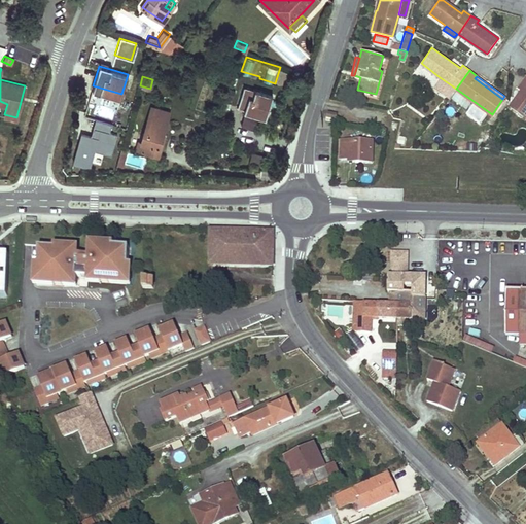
[(456,89),(440,77),(434,84),(450,97),(456,89)]
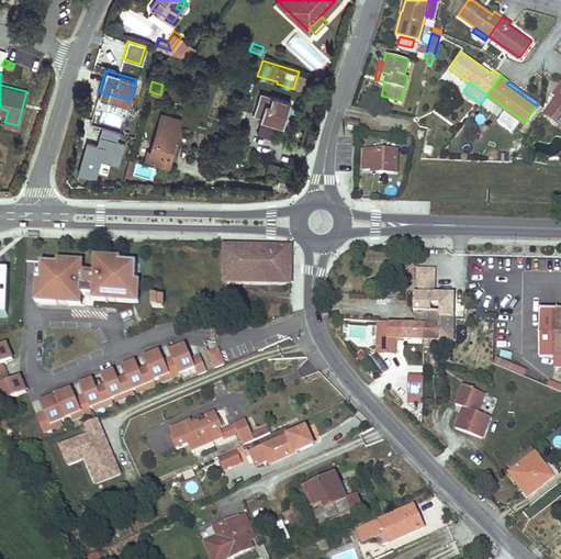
[(560,86),(556,94),(543,111),(559,123),(560,121),(560,86)]
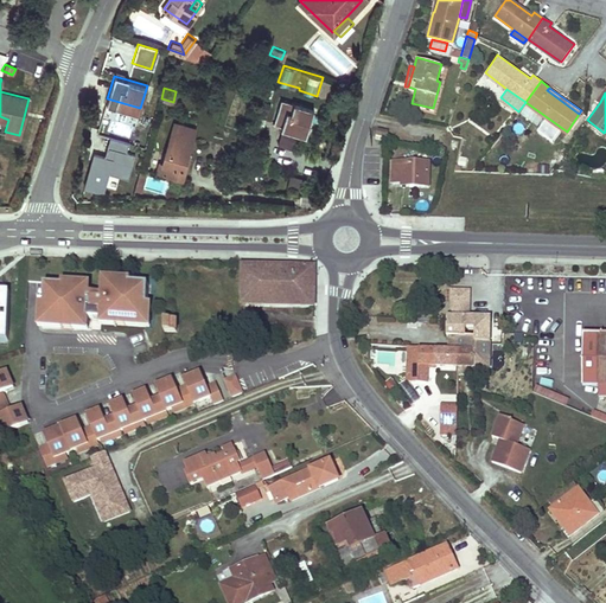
[(293,102),(280,98),(273,121),(282,123),(299,128),(306,130),(313,108),(293,101),(293,102)]
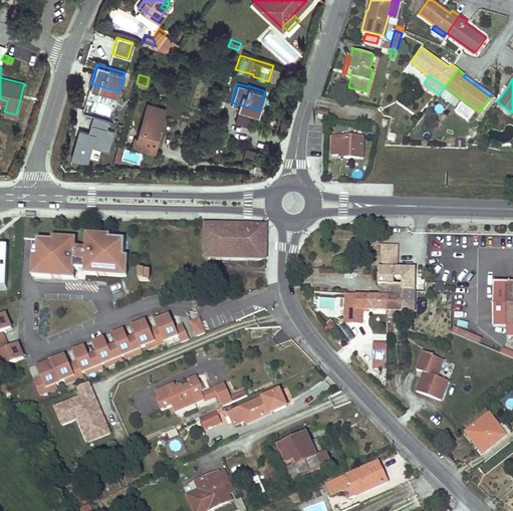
[(164,107),(147,103),(145,111),(162,116),(164,107)]
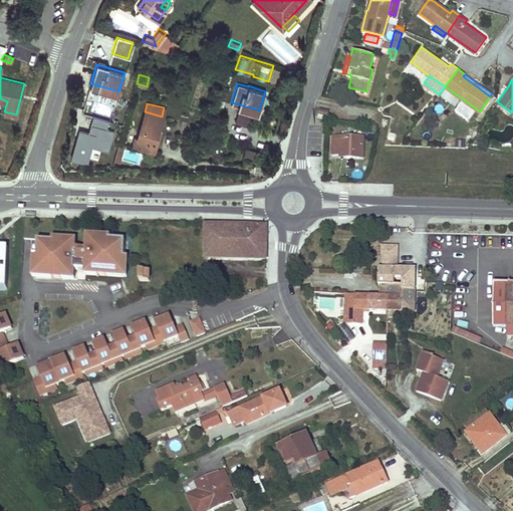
[(239,104),(234,119),(249,124),(253,108),(239,104)]
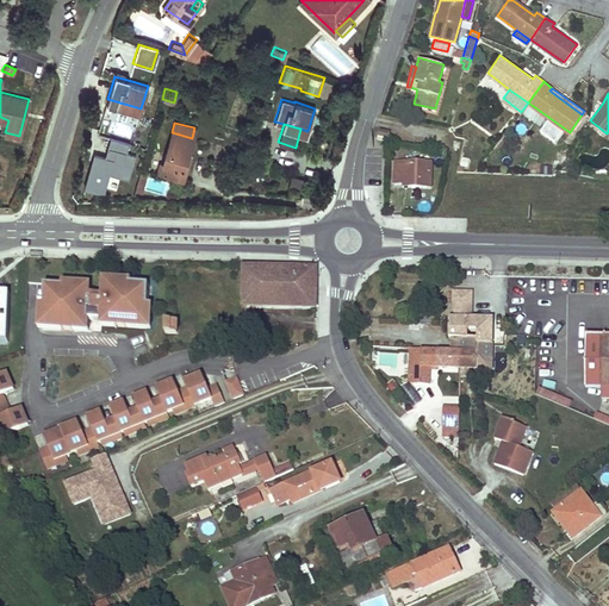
[(192,138),(172,132),(163,162),(162,163),(169,166),(167,174),(182,179),(188,160),(186,158),(192,138)]
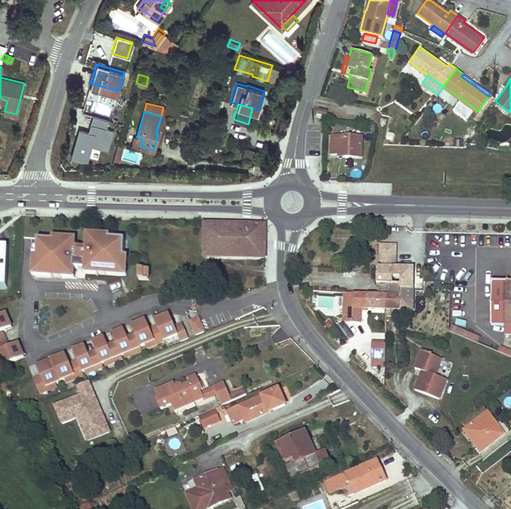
[(86,156),(91,143),(107,148),(113,128),(106,125),(108,118),(92,113),(89,121),(96,124),(93,131),(78,126),(70,153),(80,157),(86,156)]
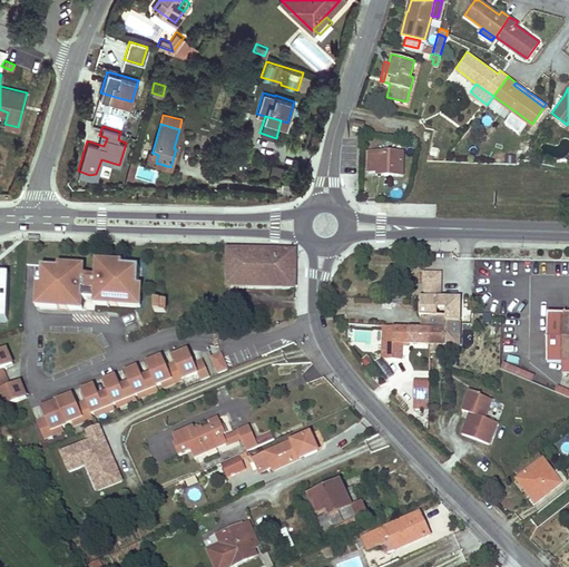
[(104,146),(107,138),(99,135),(97,144),(104,146)]
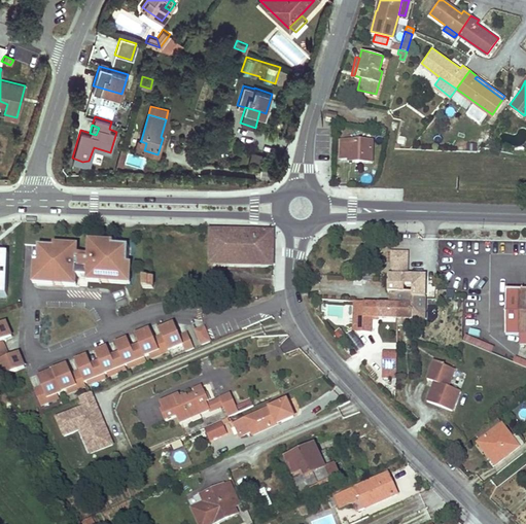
[(372,138),(340,137),(340,156),(348,156),(348,151),(351,151),(351,159),(371,160),(372,138)]
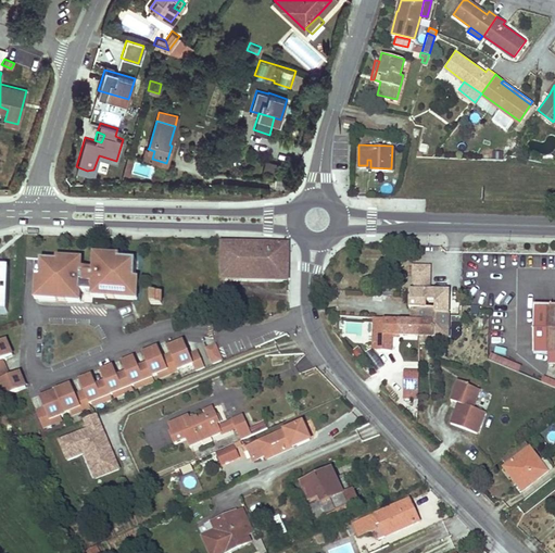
[(152,159),(154,151),(148,149),(149,148),(146,148),(143,156),(152,159)]
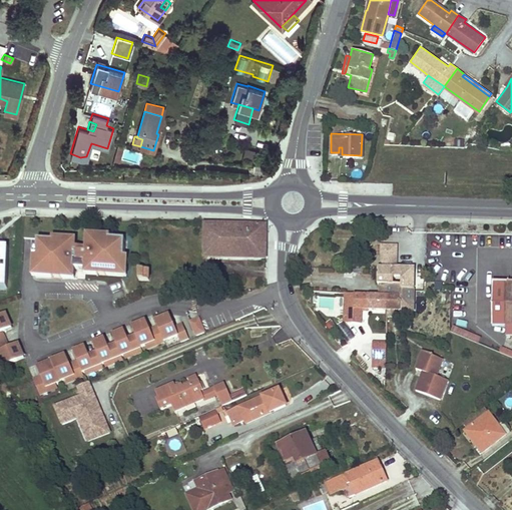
[(251,155),(253,147),(244,145),(242,153),(251,155)]
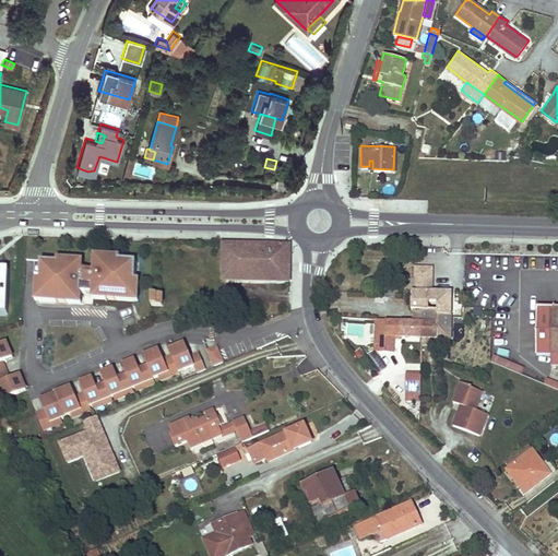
[(240,241),(222,241),(222,278),(239,278),(240,241)]
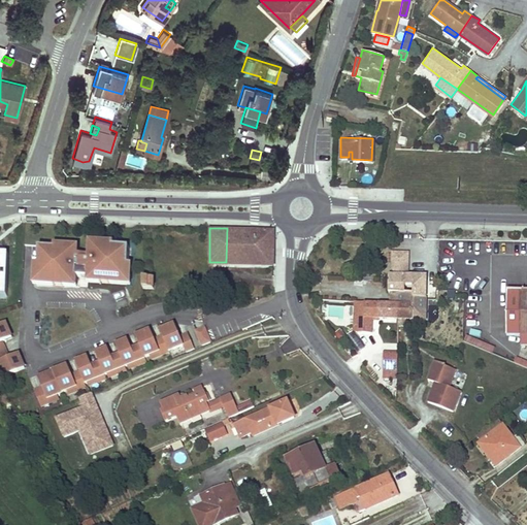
[(273,229),(227,228),(226,262),(272,263),(273,229)]
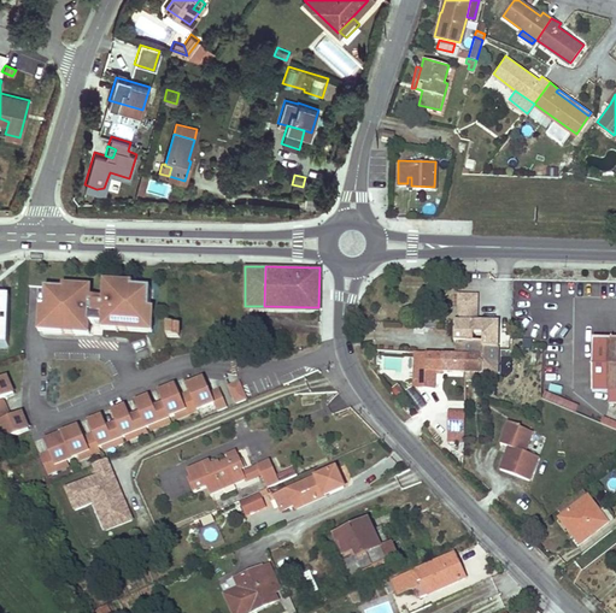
[(62,287),(44,286),(42,324),(60,324),(60,330),(74,331),(75,325),(87,325),(88,319),(101,320),(112,320),(115,320),(115,326),(128,328),(128,322),(140,323),(147,323),(148,284),(130,284),(130,281),(116,280),(116,286),(104,286),(103,294),(88,294),(89,290),(76,290),(76,284),(62,283),(62,287)]
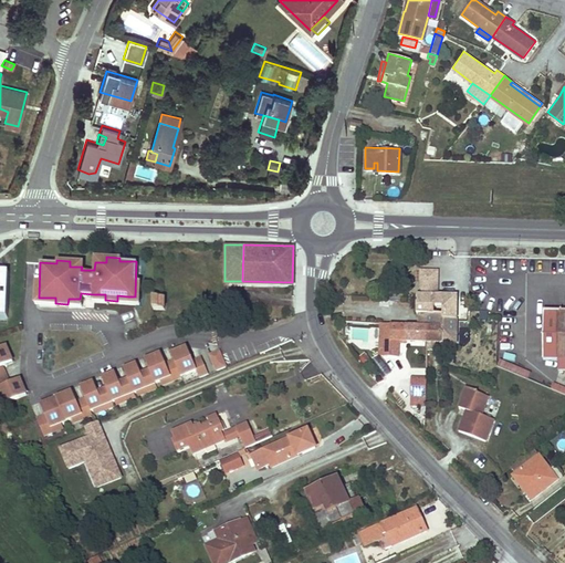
[(422,289),(422,292),(422,296),(416,296),(415,311),(418,311),(428,311),(428,312),(433,312),(435,303),(436,304),(437,292),(437,269),(420,268),(420,269),(416,269),(415,278),(420,278),(420,285),(422,289)]
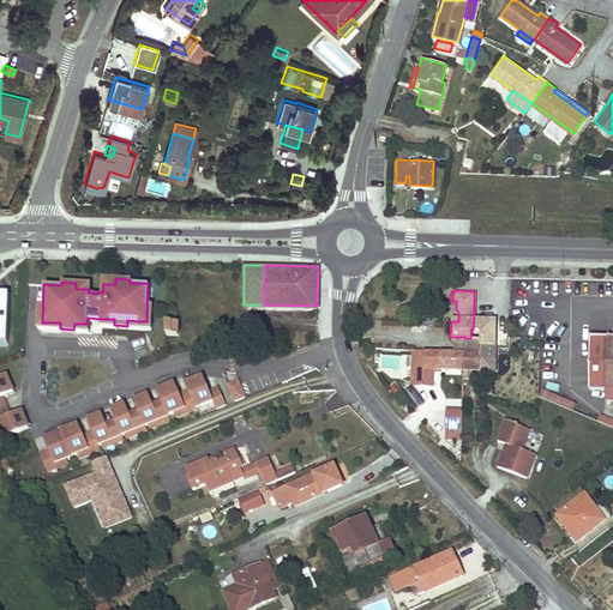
[(494,343),(496,318),(480,316),(480,330),(480,338),(480,343),(494,343)]
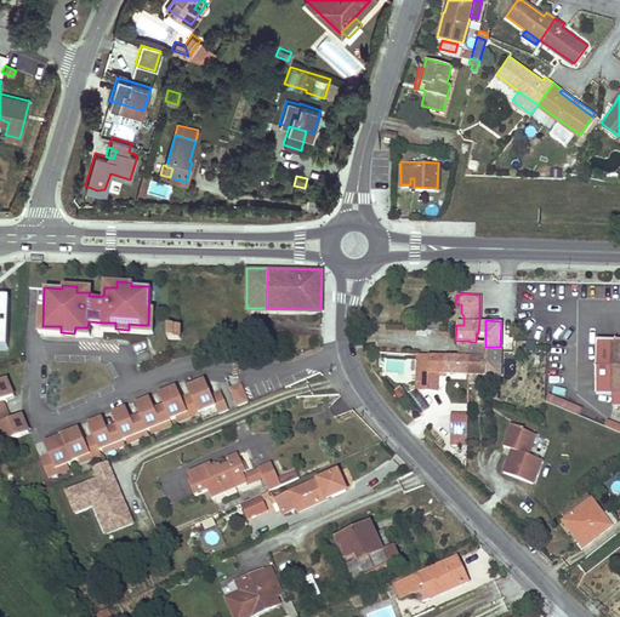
[(168,324),(168,336),(180,337),(181,324),(168,324)]
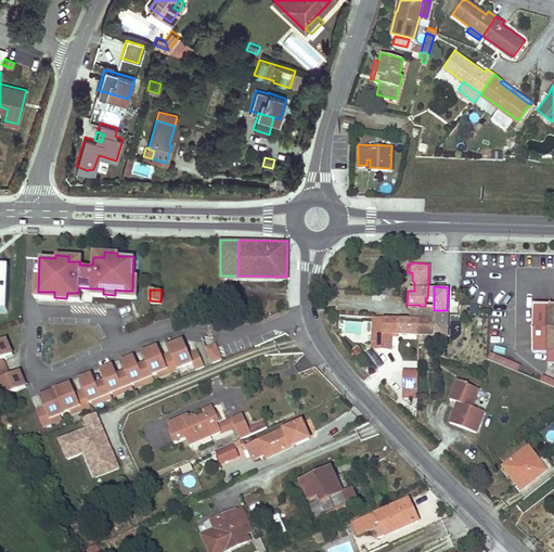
[(553,303),(533,303),(532,349),(548,349),(546,361),(553,360),(553,303)]
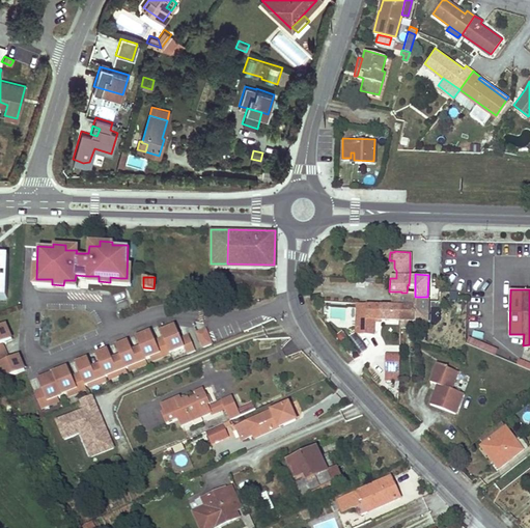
[(426,320),(427,297),(415,297),(415,293),(407,293),(401,293),(401,292),(392,292),(392,295),(391,303),(400,303),(414,303),(413,318),(426,320)]
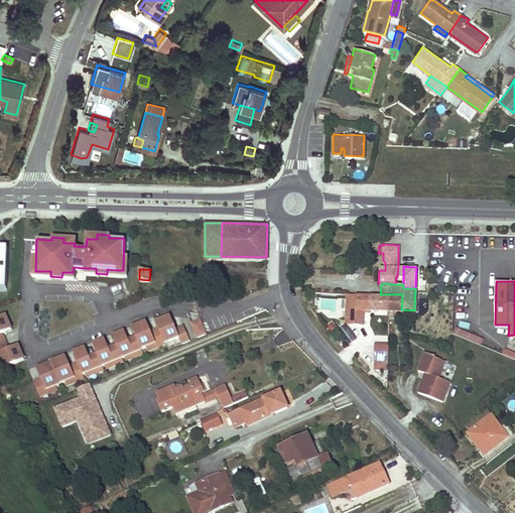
[(369,293),(369,286),(349,285),(348,292),(355,293),(369,293)]
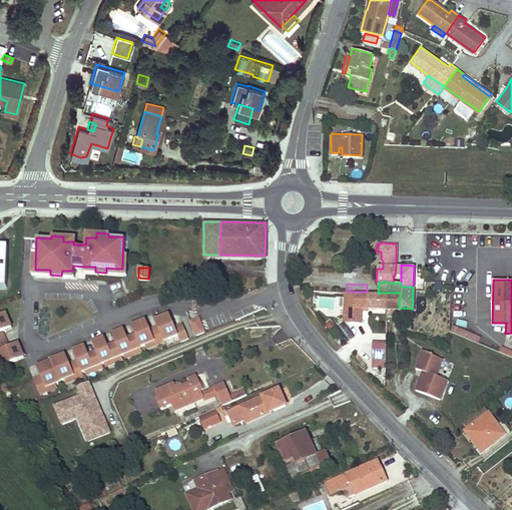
[(378,293),(379,285),(367,285),(367,292),(378,293)]
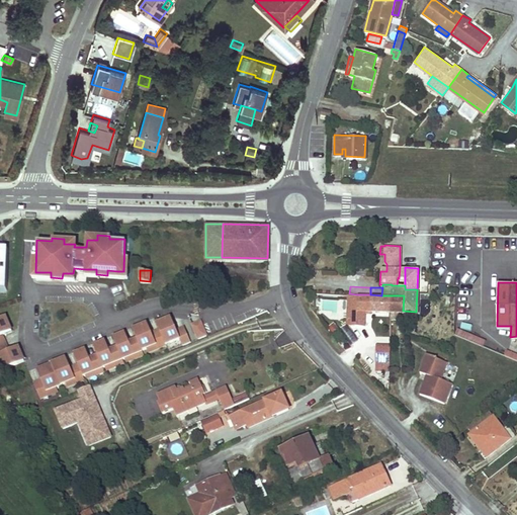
[(364,310),(390,311),(391,295),(381,295),(370,294),(356,294),(349,293),(348,293),(346,323),(363,324),(364,310)]
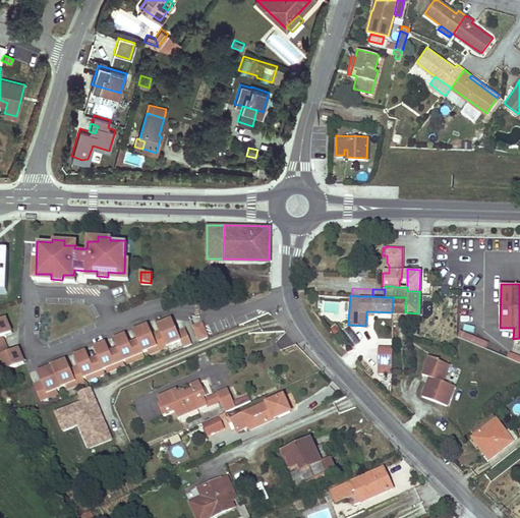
[(405,312),(406,297),(393,297),(392,312),(405,312)]
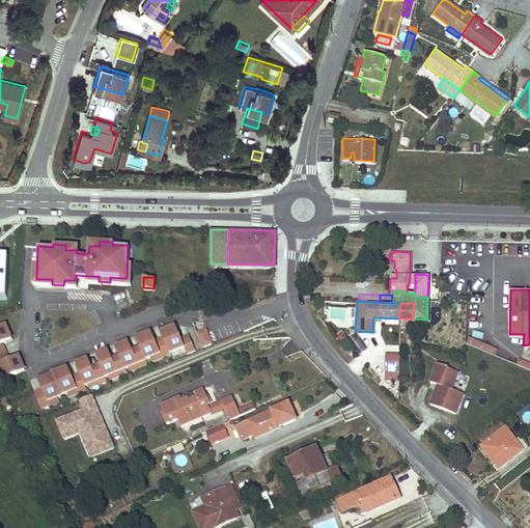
[(3,377),(24,368),(19,357),(14,359),(12,355),(7,357),(1,341),(5,339),(3,336),(9,333),(4,323),(0,324),(0,369),(1,371),(3,377)]
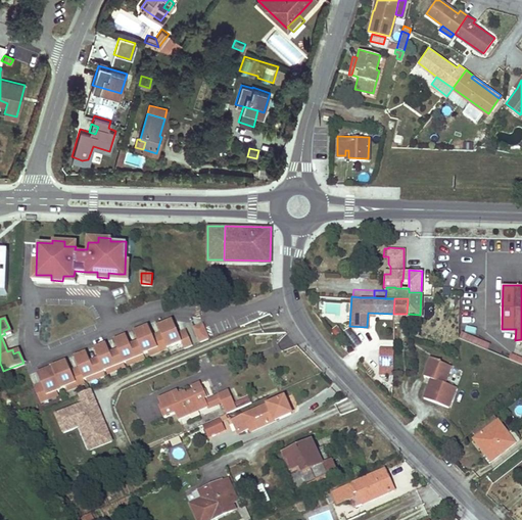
[(41,381),(33,384),(40,399),(47,396),(46,392),(55,388),(65,384),(75,380),(76,384),(84,381),(83,377),(85,376),(94,372),(96,376),(104,372),(102,369),(105,368),(114,364),(115,368),(124,364),(123,361),(125,360),(134,356),(136,359),(144,356),(142,351),(147,349),(156,345),(158,349),(181,340),(184,346),(192,343),(185,328),(178,332),(175,325),(171,326),(169,321),(157,325),(160,331),(152,334),(150,330),(147,331),(144,326),(134,331),(138,340),(130,344),(126,334),(113,339),(117,348),(110,352),(106,342),(94,347),(98,358),(90,361),(86,350),(74,356),(78,366),(70,369),(68,365),(64,366),(62,361),(41,370),(43,375),(39,377),(41,381)]
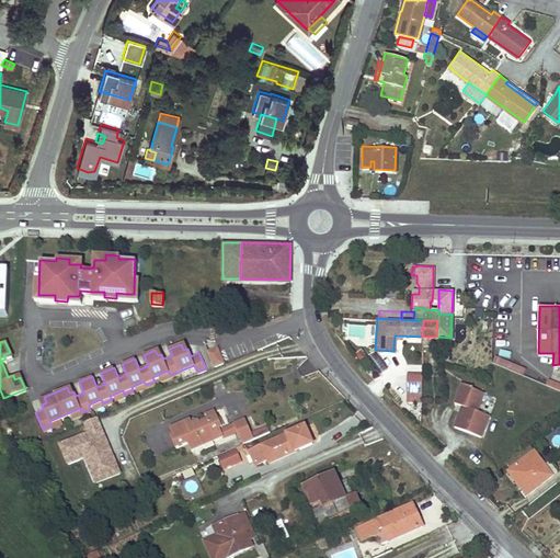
[(208,349),(215,365),(223,361),(217,345),(208,349)]
